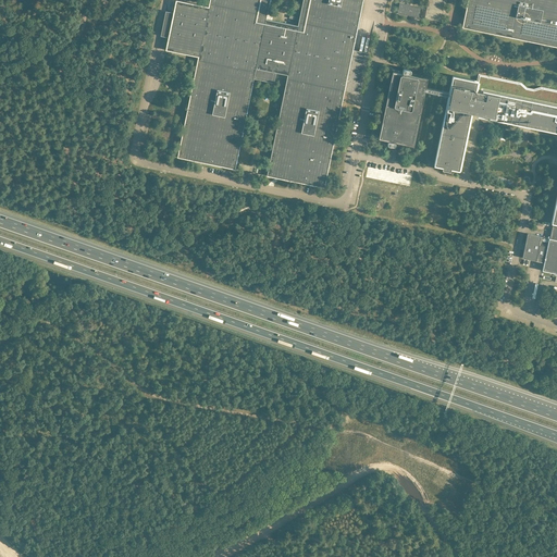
[(166,11),(161,36),(165,37),(169,37),(166,49),(199,57),(198,60),(198,61),(178,157),(200,161),(203,161),(226,166),(230,168),(235,169),(254,78),(262,81),(264,81),(274,83),(276,72),(288,74),(287,78),(268,175),(288,180),(292,180),(316,185),(319,185),(324,186),(341,108),(342,102),(343,95),(344,90),(347,91),(355,93),(360,94),(368,54),(368,53),(354,50),(353,50),(356,34),(356,29),(362,0),(304,0),(299,22),(298,26),(265,20),(267,15),(269,0),(210,0),(210,3),(209,8),(176,1),(174,12),(174,13),(166,11)]
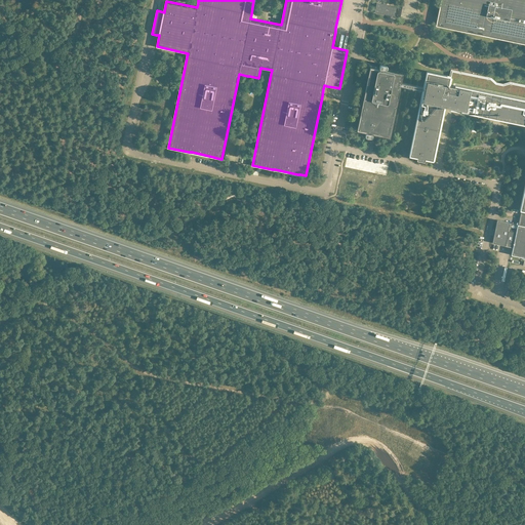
[(403,0),(401,17),(415,19),(418,0),(403,0)]
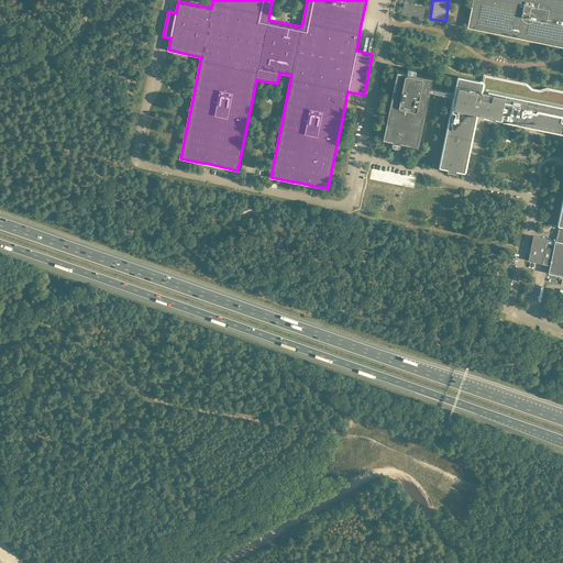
[(470,22),(468,28),(562,46),(562,0),(473,0),(471,19),(470,19),(470,21),(470,22)]
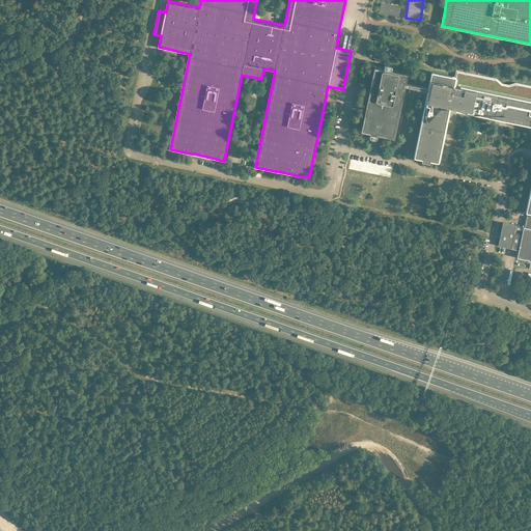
[(380,12),(387,15),(403,18),(406,8),(382,3),(380,12)]
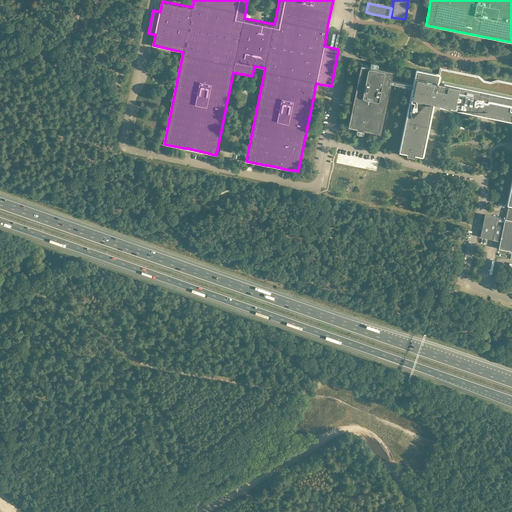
[(350,126),(356,127),(357,128),(356,132),(357,134),(358,134),(361,135),(362,135),(364,134),(364,132),(363,131),(362,131),(359,130),(360,128),(366,129),(379,132),(389,84),(389,83),(392,73),(388,72),(378,70),(372,69),(372,66),(375,67),(376,67),(377,66),(378,64),(377,64),(376,63),(372,62),(370,63),(370,64),(369,68),(362,67),(350,126)]
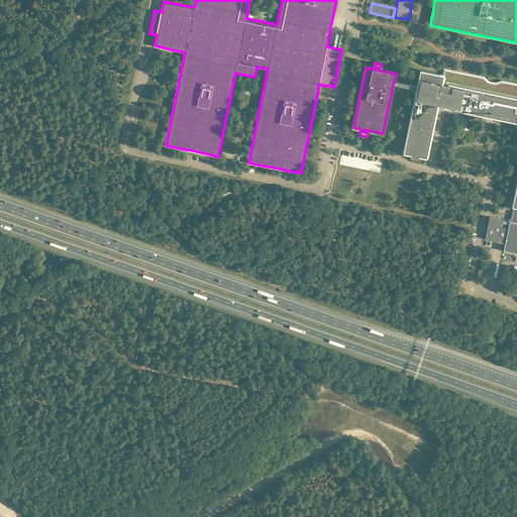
[(396,74),(393,84),(395,85),(414,89),(417,89),(403,153),(411,154),(411,157),(411,158),(417,159),(418,159),(418,157),(426,158),(437,105),(444,106),(444,107),(444,108),(445,108),(516,122),(516,183),(513,204),(512,207),(513,207),(516,207),(516,86),(515,86),(513,85),(510,84),(507,83),(505,83),(501,84),(498,84),(494,84),(489,84),(488,83),(484,80),(482,79),(481,79),(474,76),(469,76),(466,75),(460,74),(459,74),(458,74),(455,74),(455,75),(453,76),(451,77),(450,76),(449,76),(449,75),(448,75),(447,75),(446,75),(446,76),(443,76),(441,75),(420,71),(417,86),(399,82),(395,81),(397,74),(396,74)]
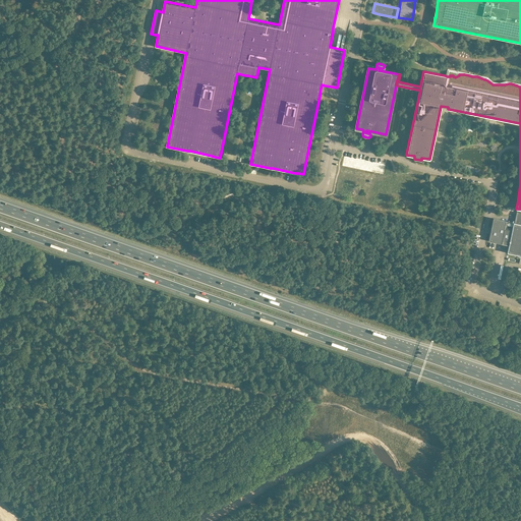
[(415,211),(420,178),(393,174),(394,164),(386,162),(386,164),(337,157),(332,193),(350,196),(352,183),(350,183),(351,177),(352,177),(352,175),(372,178),(368,203),(380,204),(388,205),(389,193),(407,195),(405,209),(415,211)]
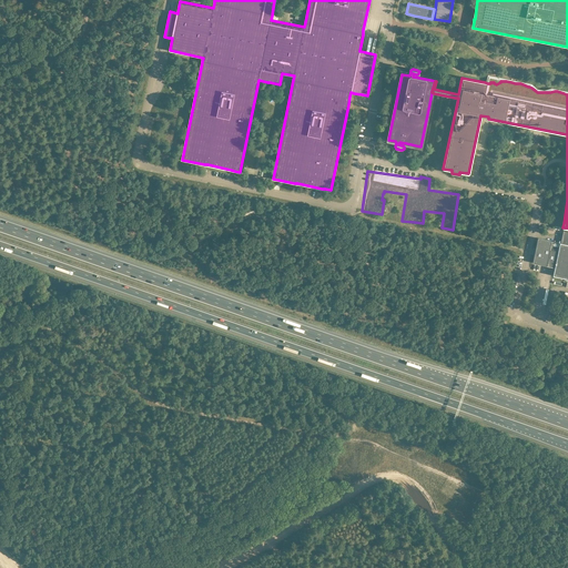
[(553,275),(553,276),(567,279),(567,244),(560,243),(538,239),(533,263),(555,267),(553,275)]
